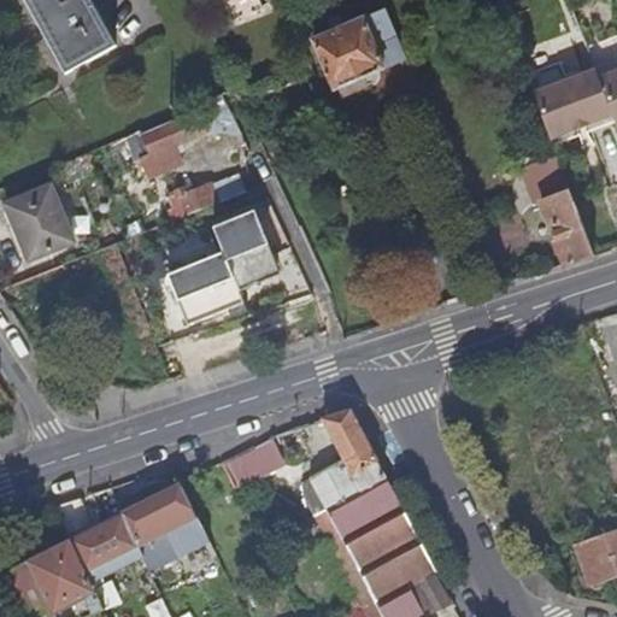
[(117,47),(90,0),(25,0),(66,74),(117,47)]
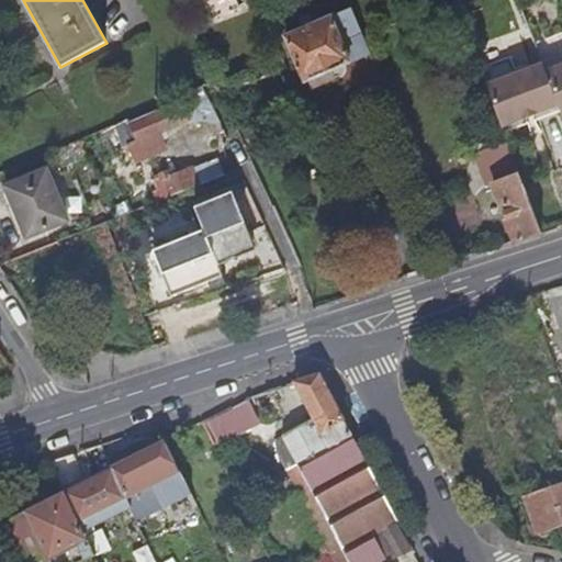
[(214,23),(243,12),(237,0),(202,0),(203,2),(205,1),(214,23)]
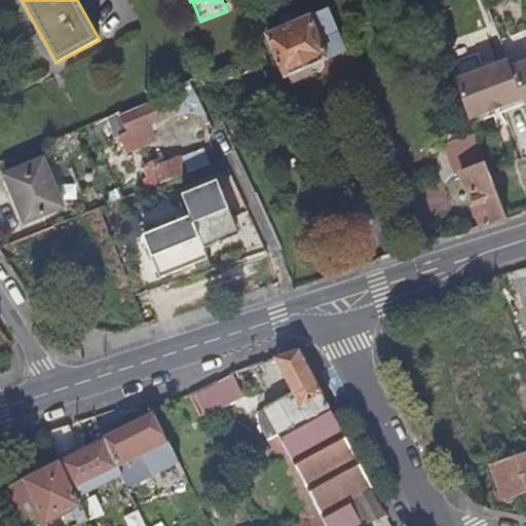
[(289,80),(349,53),(330,11),(295,27),(291,16),(282,21),(287,31),(269,38),(289,80)]
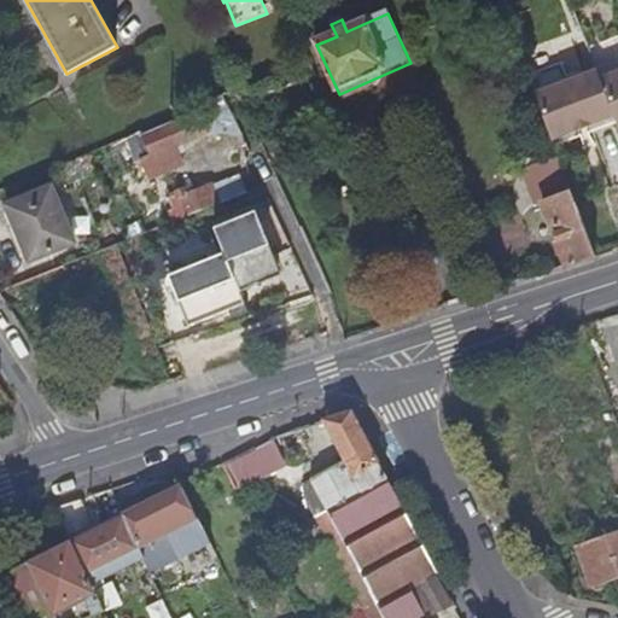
[(617,45),(593,54),(617,118),(617,121),(617,45)]
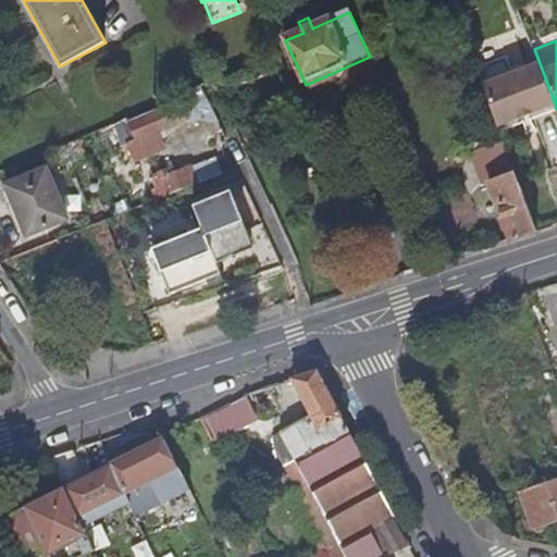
[(556,107),(540,66),(515,76),(508,59),(478,71),(502,134),(537,121),(534,115),(556,107)]
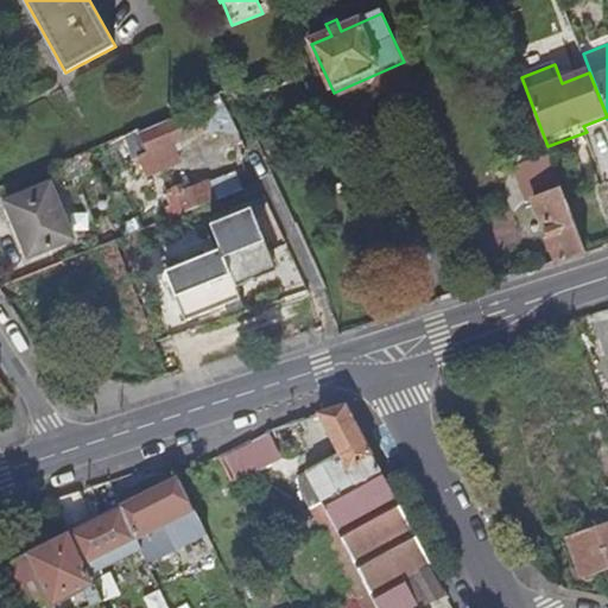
[(194,113),(143,134),(153,162),(143,166),(146,175),(178,162),(171,146),(202,133),(194,113)]
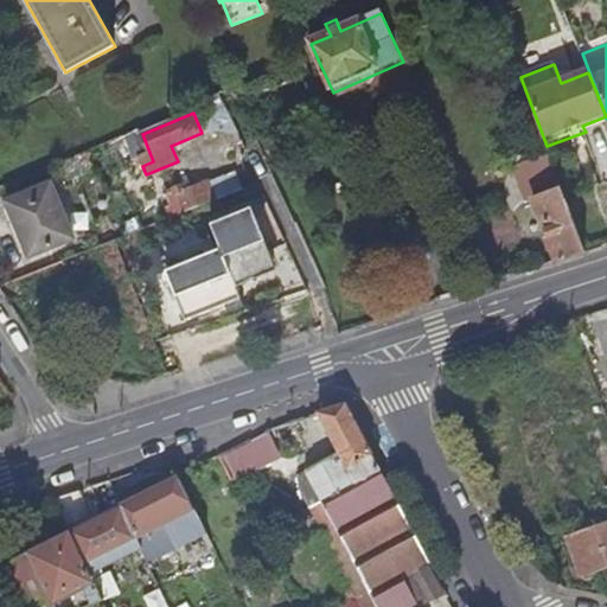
[(606,119),(606,116),(582,126),(586,132),(606,123),(606,119)]
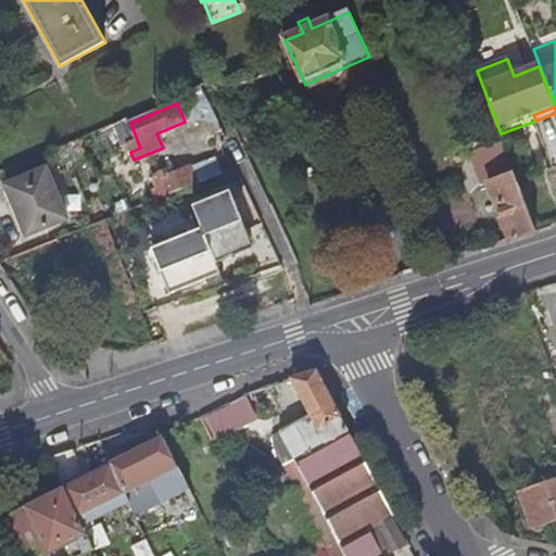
[(490,184),(516,174),(506,149),(480,160),(490,184)]
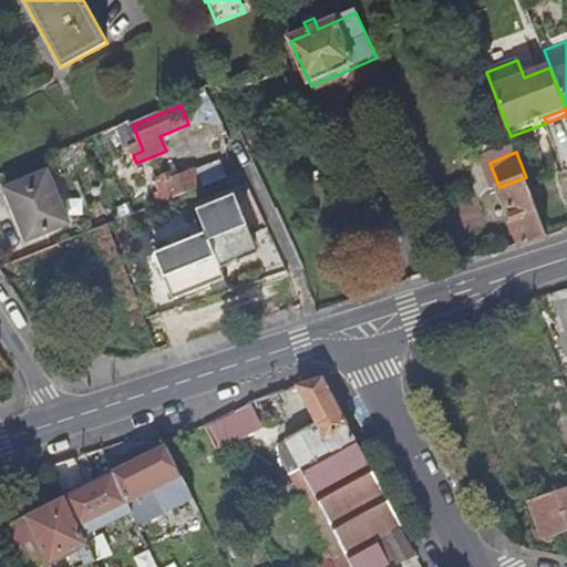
[(200,186),(225,177),(218,161),(194,171),(200,186)]
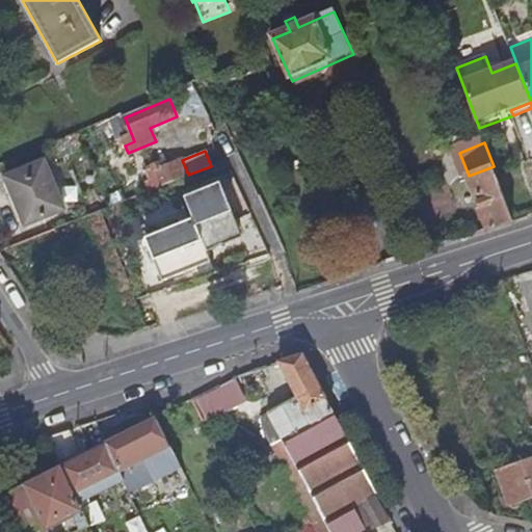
[(188,175),(182,160),(155,170),(160,186),(188,175)]
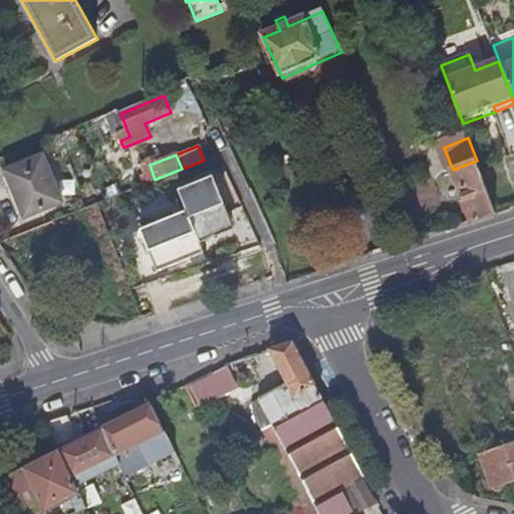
[(60,202),(41,156),(4,171),(22,217),(60,202)]
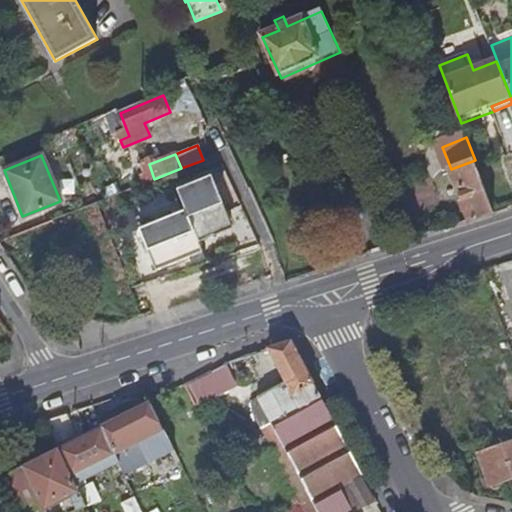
[(472,223),(496,215),(478,167),(475,160),(451,169),(472,223)]
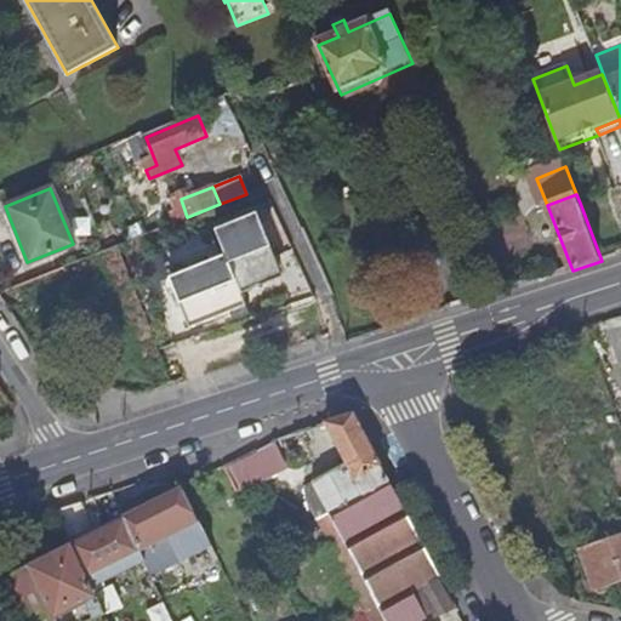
[(170,277),(191,329),(246,307),(227,255),(170,277)]
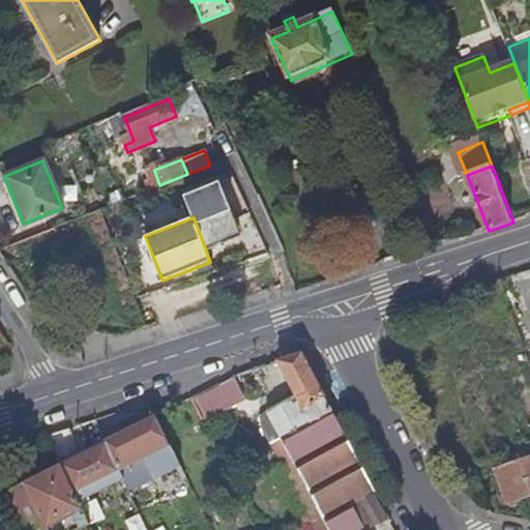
[(210,262),(197,267),(200,274),(213,268),(210,262)]
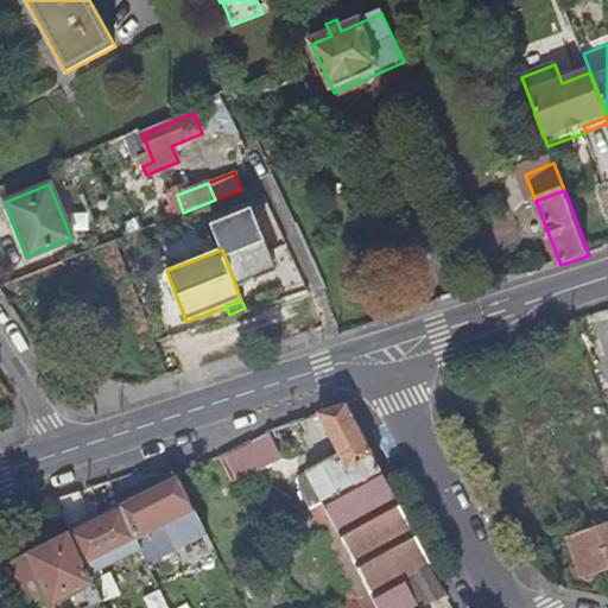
[(353,561),(412,530),(346,406),(318,415),(337,451),(304,469),(320,499),(310,504),(365,607),(419,607),(403,576),(371,594),(353,561)]
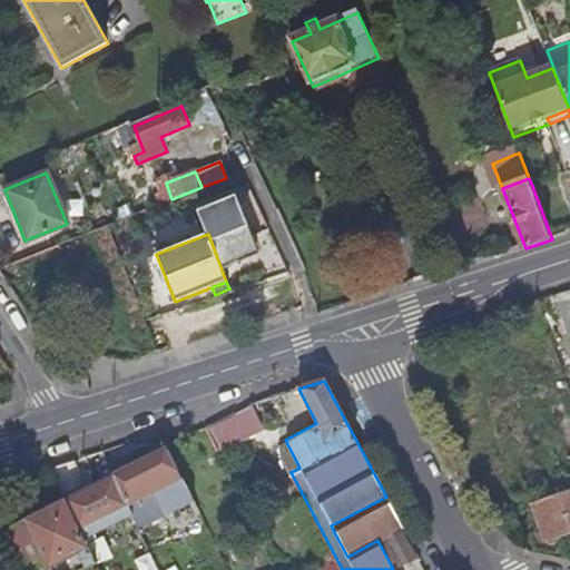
[(244,409),(206,428),(218,453),(263,430),(249,404),(244,409)]
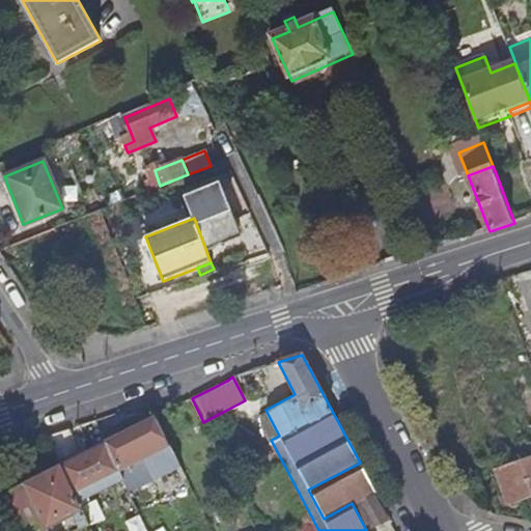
[(130,493),(179,468),(169,448),(165,440),(164,438),(154,418),(106,442),(123,479),(130,493)]
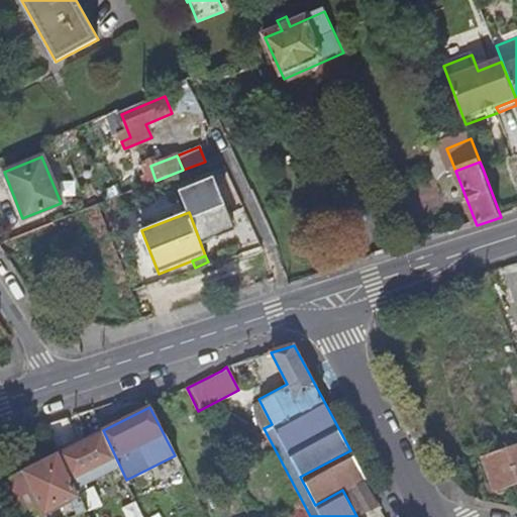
[(120,467),(103,430),(88,437),(58,453),(75,490),(120,467)]
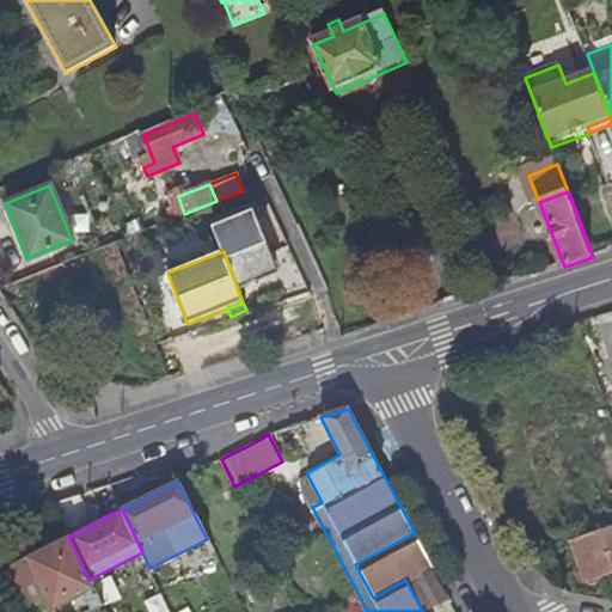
[(611,573),(611,527),(573,542),(575,549),(581,546),(593,580),(611,573)]
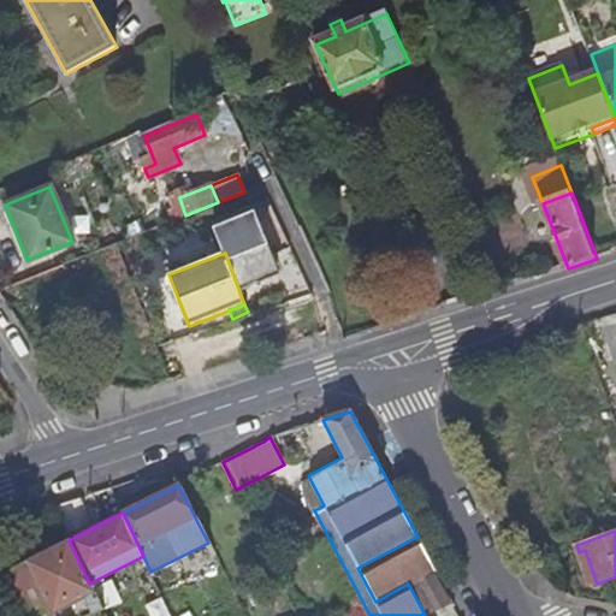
[(434,569),(418,537),(357,568),(375,602),(408,584),(434,569)]
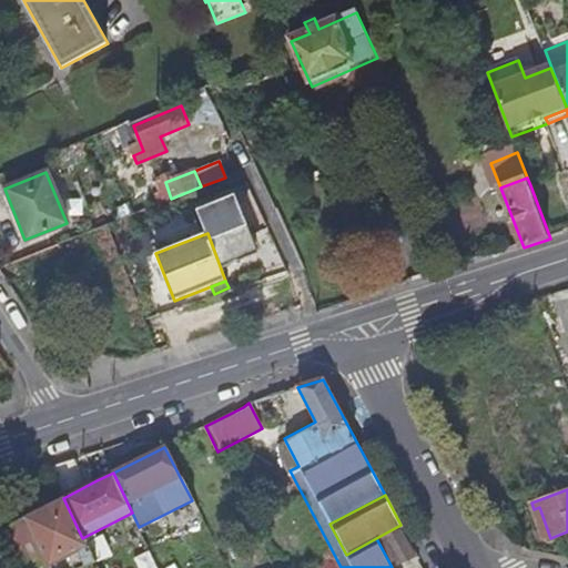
[(82,538),(63,498),(24,518),(49,566),(50,567),(59,567),(60,567),(80,567),(94,561),(82,538)]
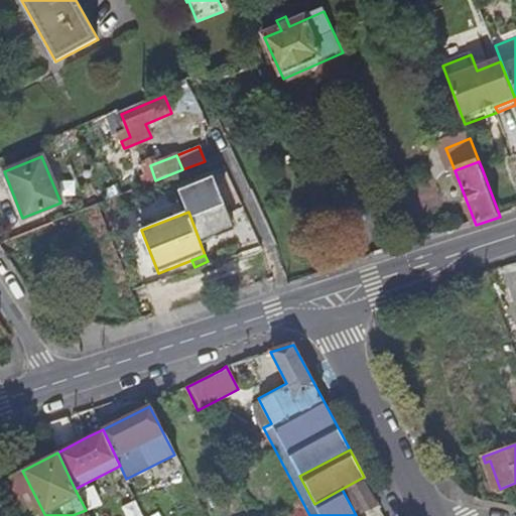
[(500,489),(490,461),(485,463),(494,491),(500,489)]
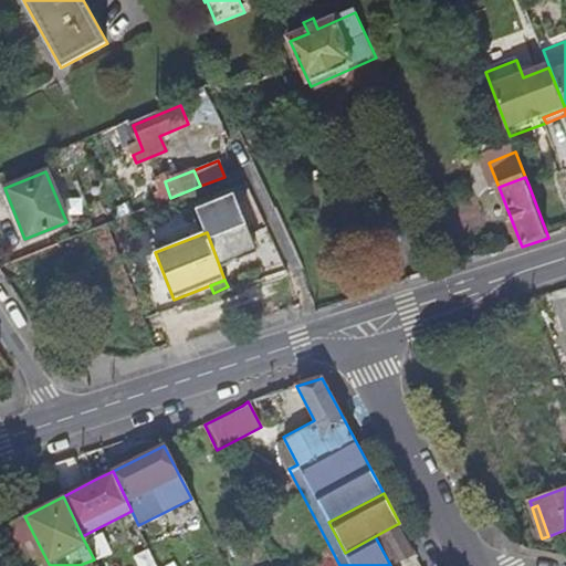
[(44,565),(49,564),(24,516),(8,525),(29,565),(44,565)]
